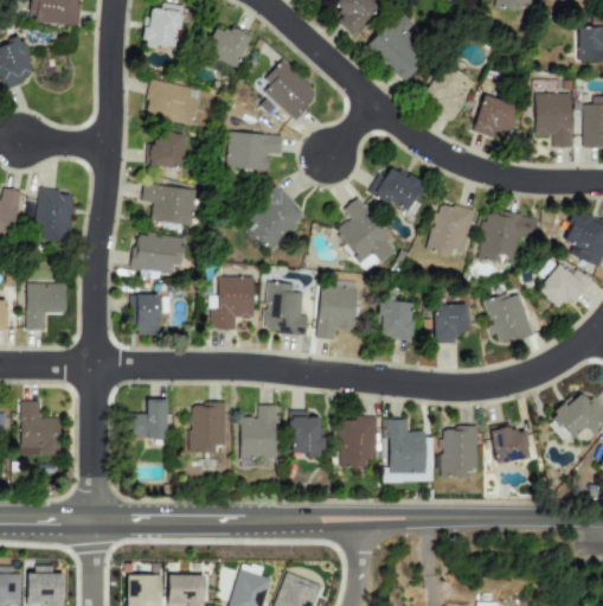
[(30,0),(29,10),(37,10),(34,21),(77,26),(79,0),(30,0)]
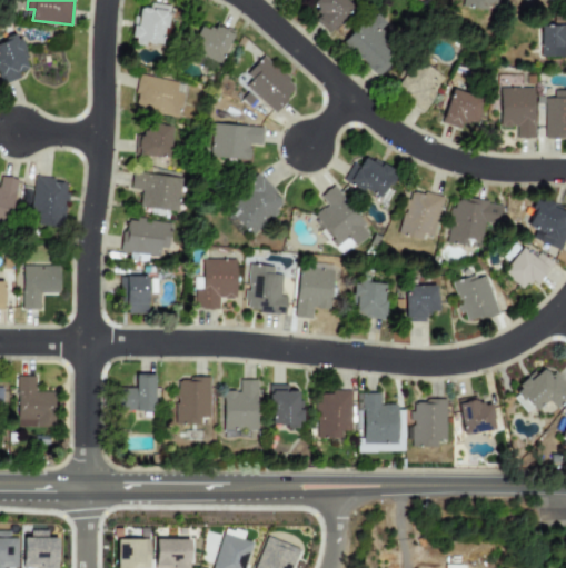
[(330,32),(355,6),(348,0),(315,0),(311,5),(321,13),(316,19),(330,32)]
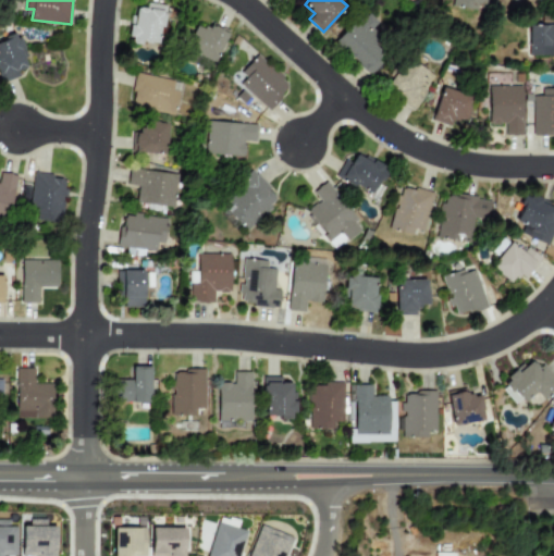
[(455,0),(455,4),(488,10),(489,0),(455,0)]
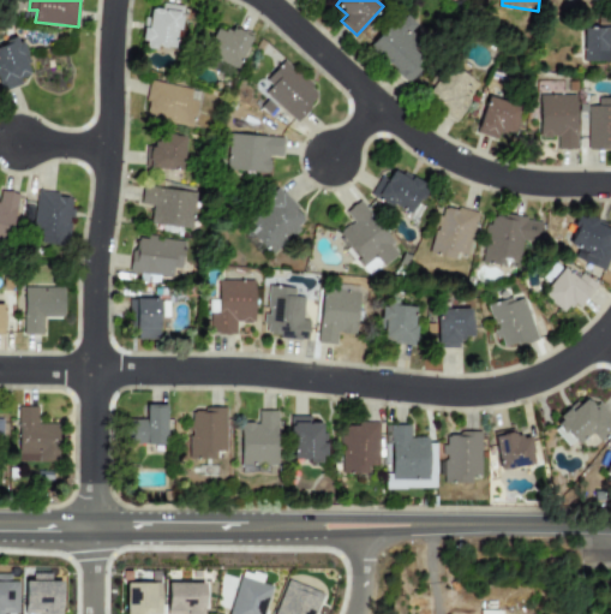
[(183,5),(163,3),(162,9),(151,7),(149,28),(145,28),(144,46),(178,49),(183,5)]
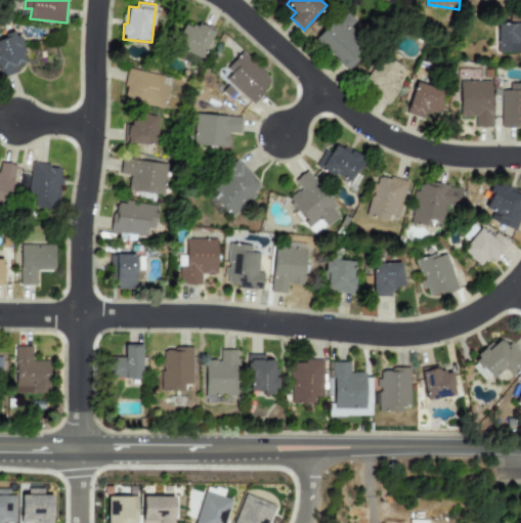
[(356,20),(344,9),(316,41),(349,70),(370,46),(349,29),(356,20)]
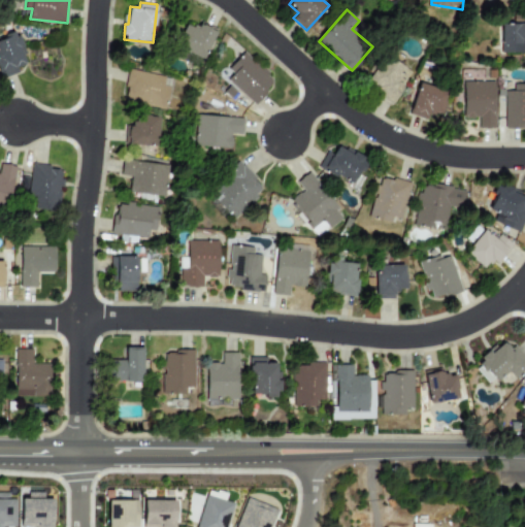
[(187,20),(177,47),(207,57),(217,29),(187,20)]
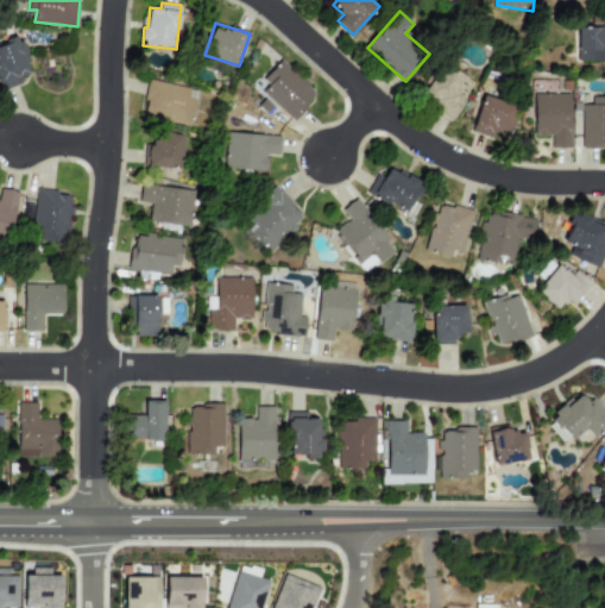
[(604,26),(578,27),(579,60),(604,60),(604,26)]
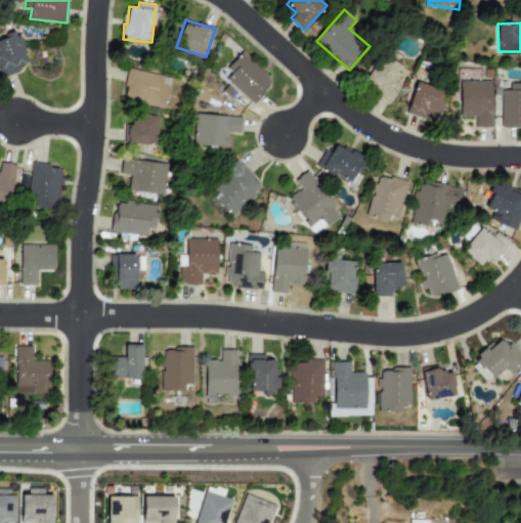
[(27,53),(17,31),(0,37),(0,68),(3,76),(29,66),(24,54),(27,53)]
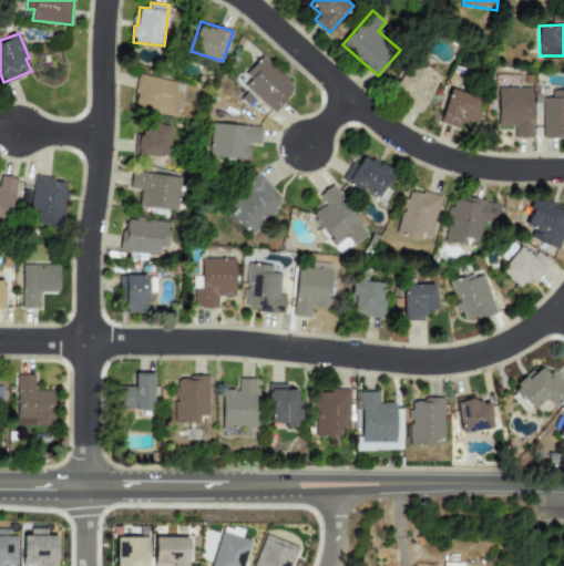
[(424,109),(443,75),(431,69),(436,61),(418,50),(393,91),(424,109)]
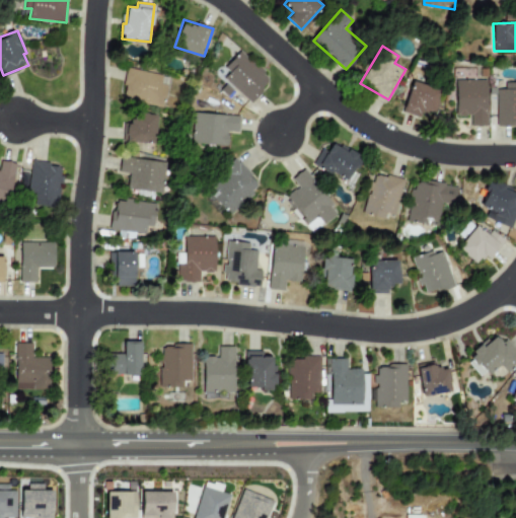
[(221,75),(250,101),(272,78),(242,51),(221,75)]
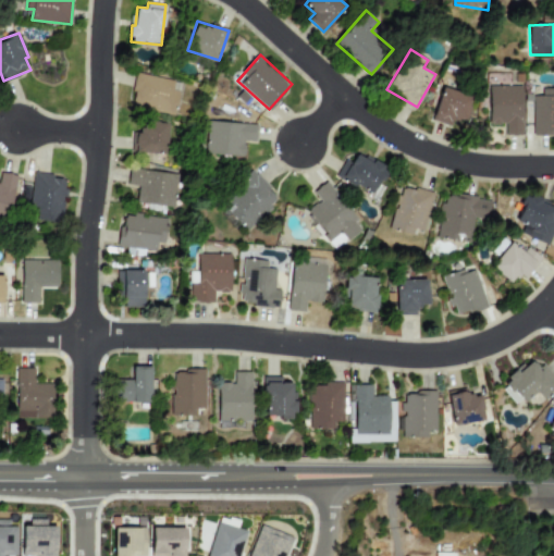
[(183,83),(139,72),(131,103),(175,114),(183,83)]
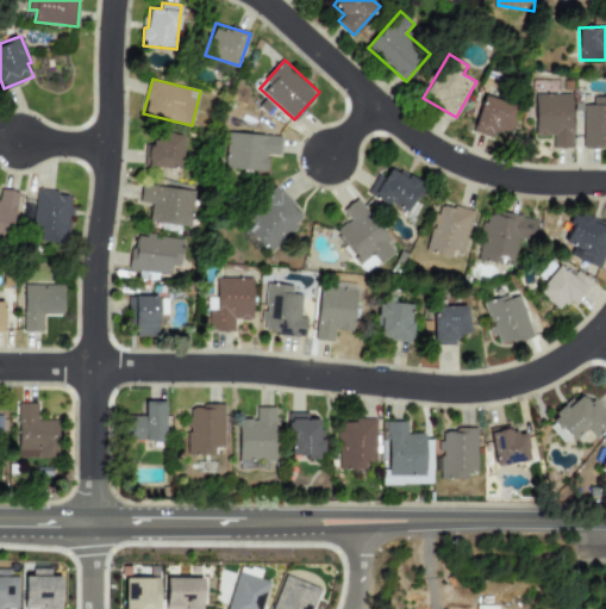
[(497,138),(500,128),(510,131),(518,105),(486,93),(473,130),(497,138)]
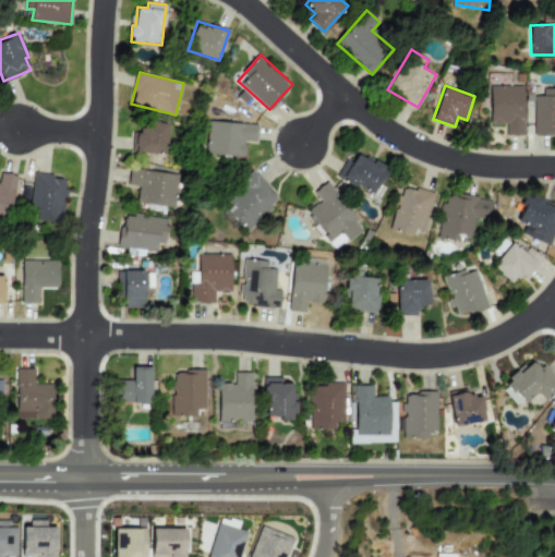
[(525,85),(491,85),(492,124),(507,123),(508,135),(525,134),(525,85)]
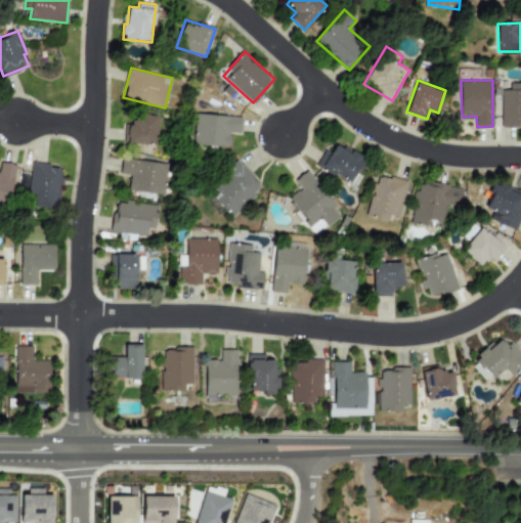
[(520,83),(511,83),(511,89),(503,89),(502,126),(520,127),(520,83)]
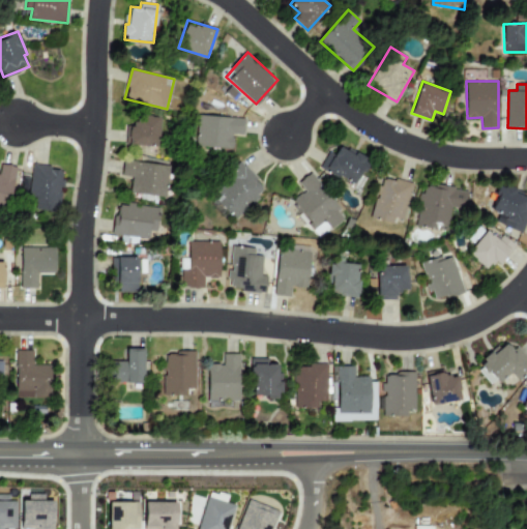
[(129,145),(160,146),(162,116),(140,115),(140,123),(129,123),(129,145)]
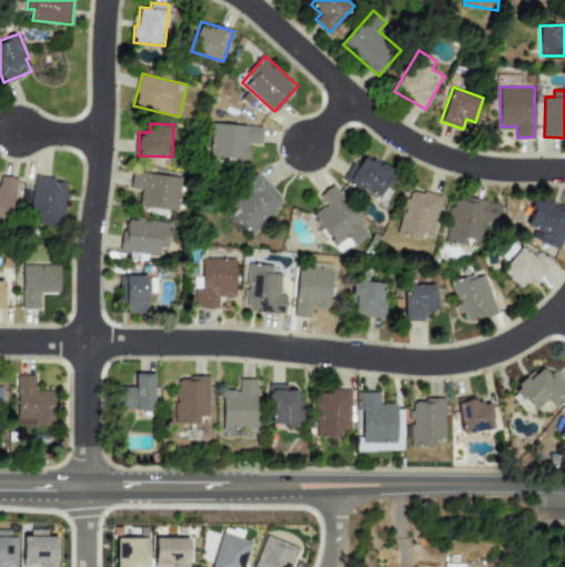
[(250,158),(251,143),(262,143),(263,125),(212,123),(212,157),(250,158)]
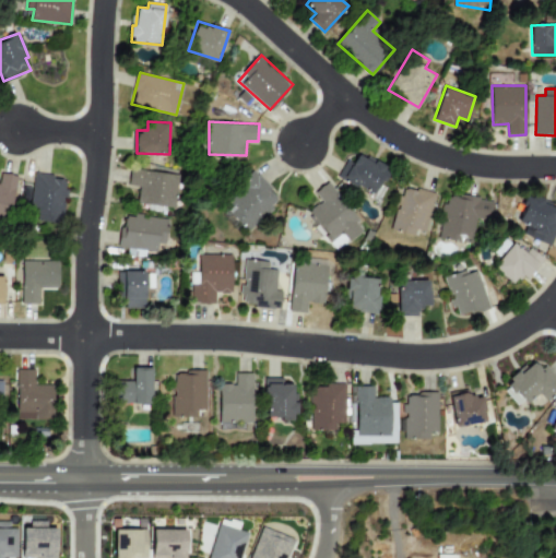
[(378,193),(389,165),(352,152),(341,180),(378,193)]
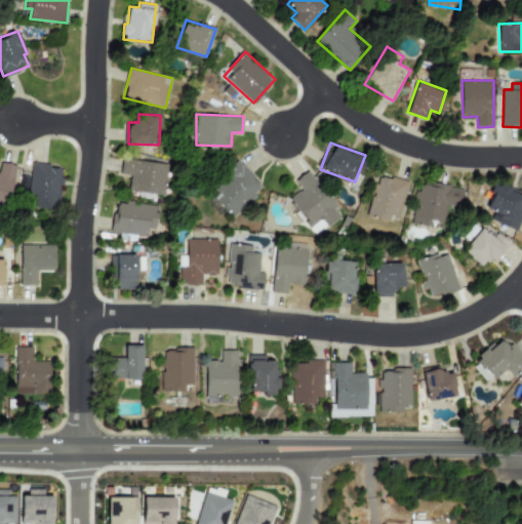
[(167,194),(170,162),(123,158),(122,173),(131,174),(130,191),(167,194)]
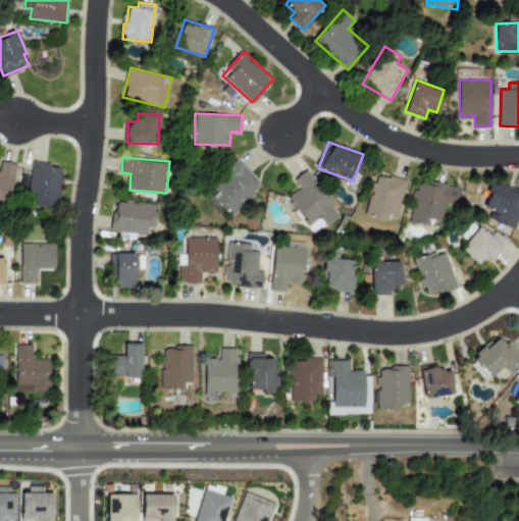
[(17,163),(2,161),(0,170),(0,206),(9,208),(17,163)]
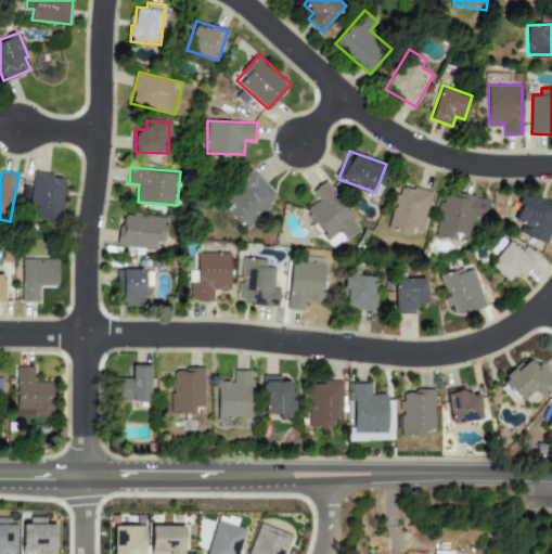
[(222,202),(246,228),(279,197),(255,171),(222,202)]
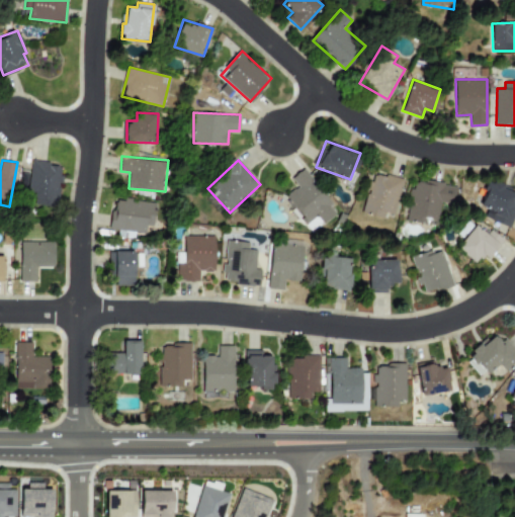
[(31,173),(23,172),(22,186),(29,187),(28,197),(36,197),(35,203),(58,205),(63,164),(32,161),(31,173)]
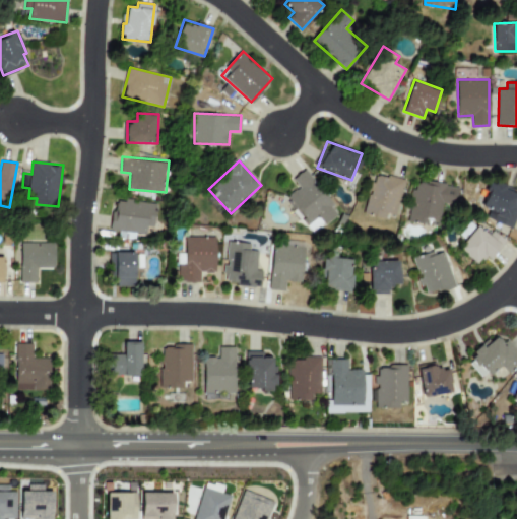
[(314,232),(340,213),(307,169),(294,178),(300,187),(287,196),(314,232)]
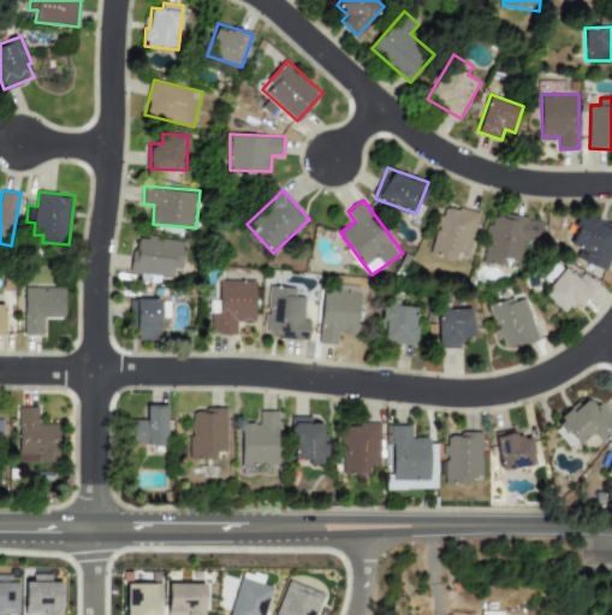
[(477,211),(441,206),(434,254),(471,259),(477,211)]
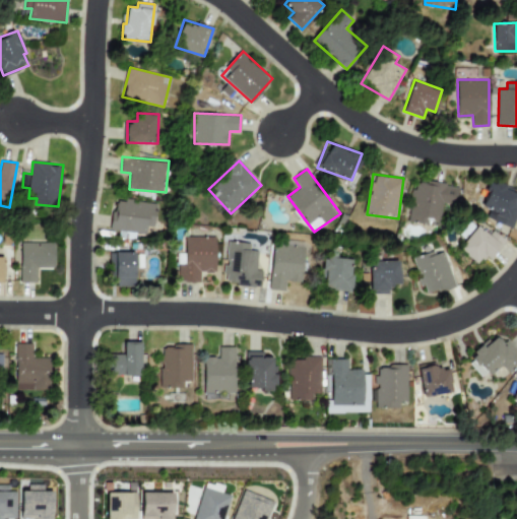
[(460,186),(414,180),(409,220),(433,223),(433,218),(442,219),(444,204),(457,205),(460,186)]
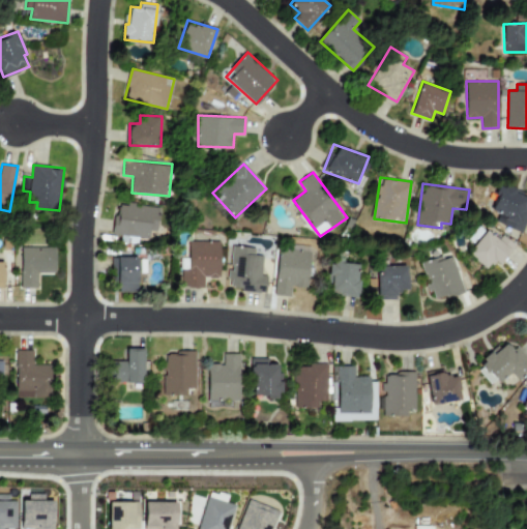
[(523,233),(526,224),(526,194),(501,184),(491,210),(506,216),(503,225),(523,233)]
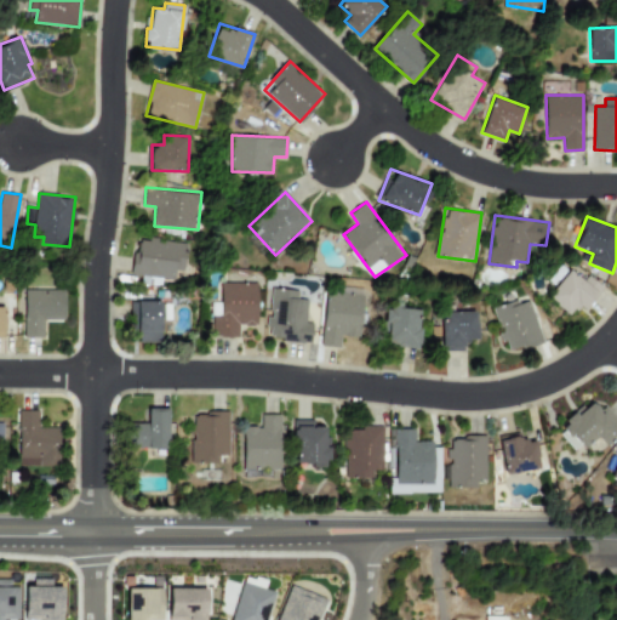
[(133,273),(176,279),(177,269),(187,271),(190,243),(138,237),(133,273)]
